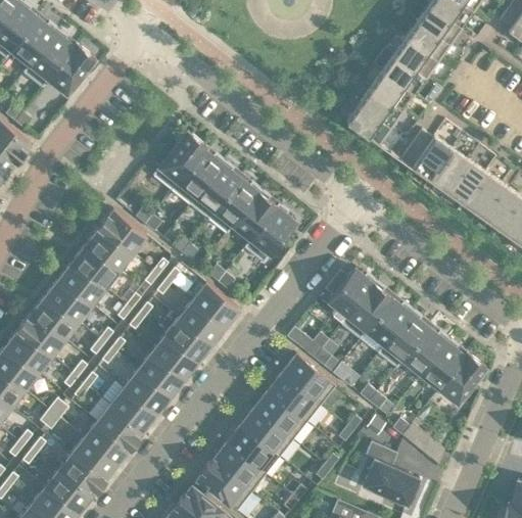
[(0,0),(0,29),(21,2),(18,0),(0,0)]
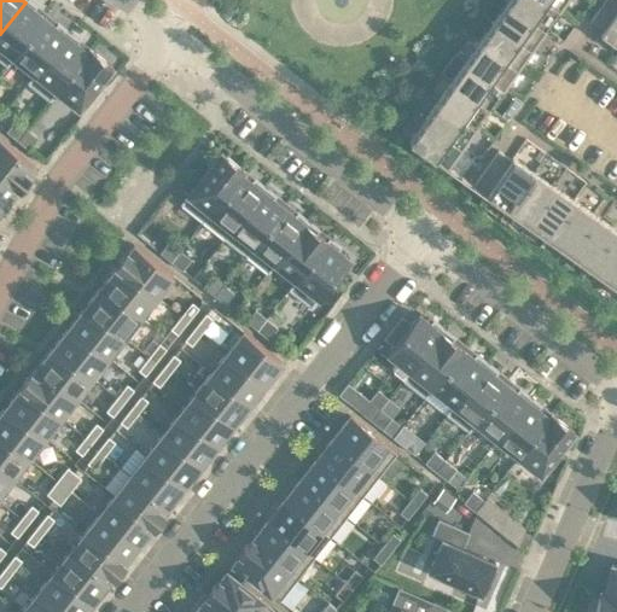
[(512,0),(508,7),(546,34),(560,13),(540,0),(512,0)]
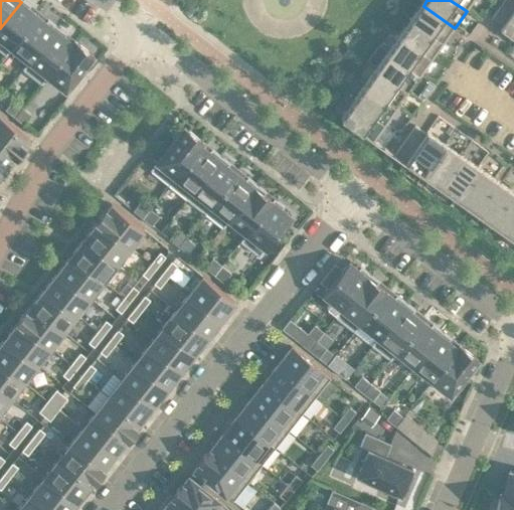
[(450,0),(467,11),(474,0),(450,0)]
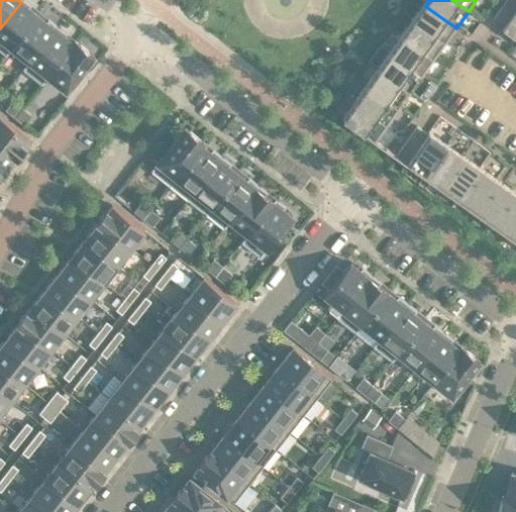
[(503,30),(515,12),(515,0),(508,0),(493,22),(503,30)]
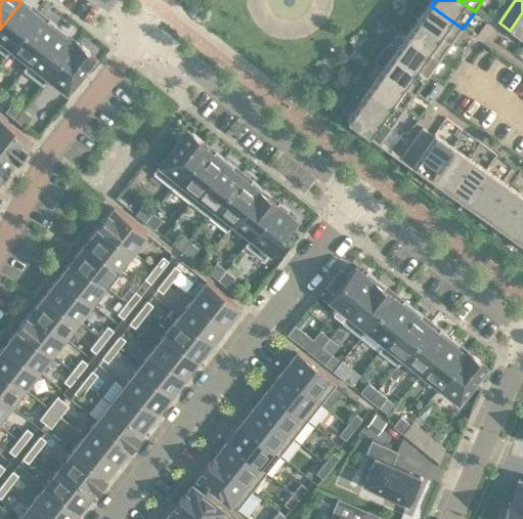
[(31,9),(22,2),(0,29),(0,55),(5,60),(38,19),(29,12),(31,9)]
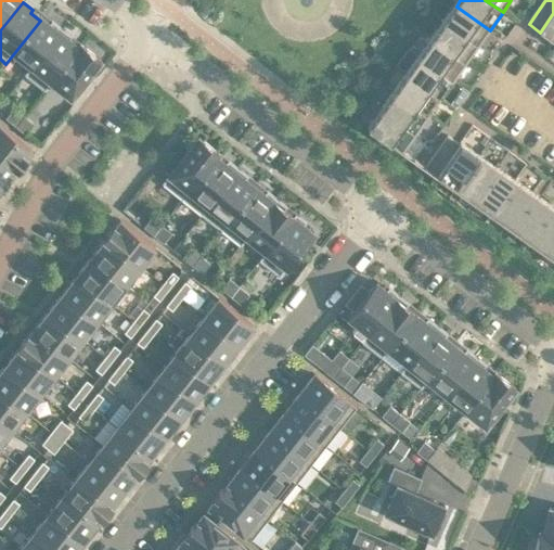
[(456,7),(443,24),(477,48),(490,30),(456,7)]
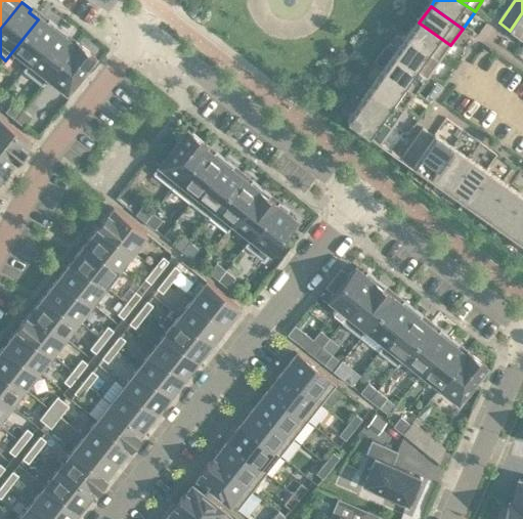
[(522,12),(510,31),(509,33),(522,42),(522,12)]
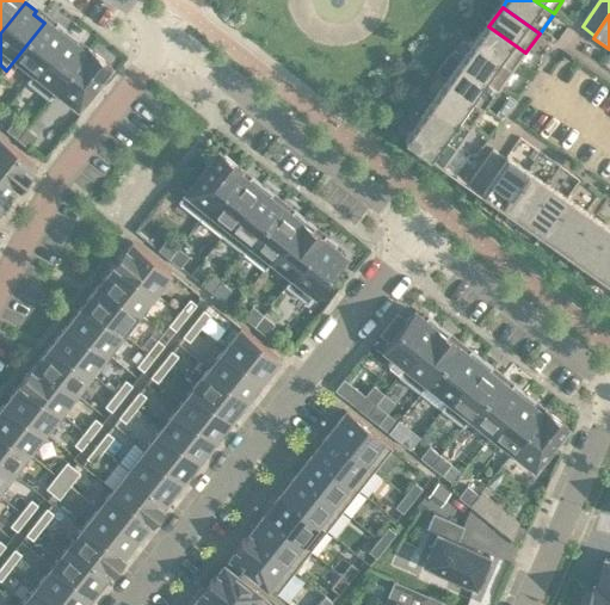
[(44,23),(6,71),(7,72),(14,62),(34,79),(26,87),(28,88),(68,36),(56,28),(54,31),(44,23)]
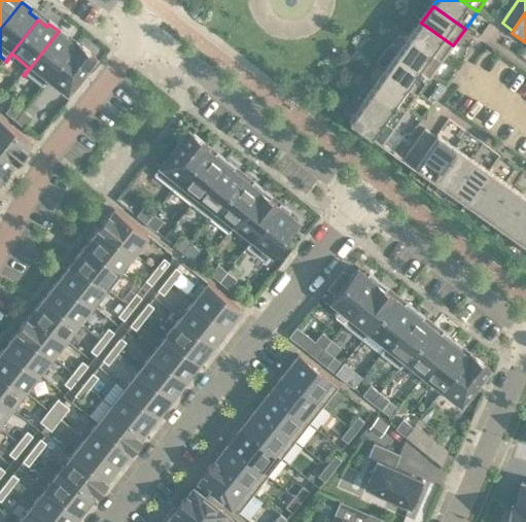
[(421,23),(409,39),(442,63),(453,45),(421,23)]
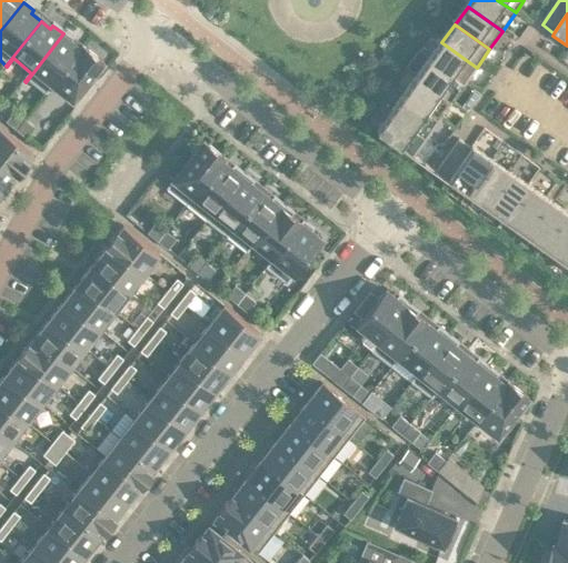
[(26,82),(46,97),(83,49),(82,49),(80,52),(71,44),(73,42),(63,33),(26,82)]
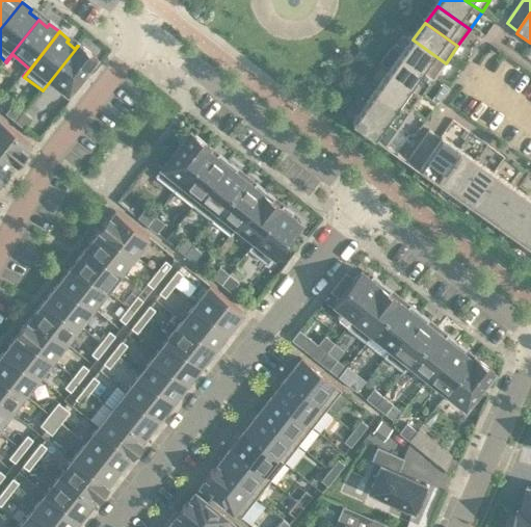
[(446,63),(413,40),(401,57),(433,80),(446,63)]
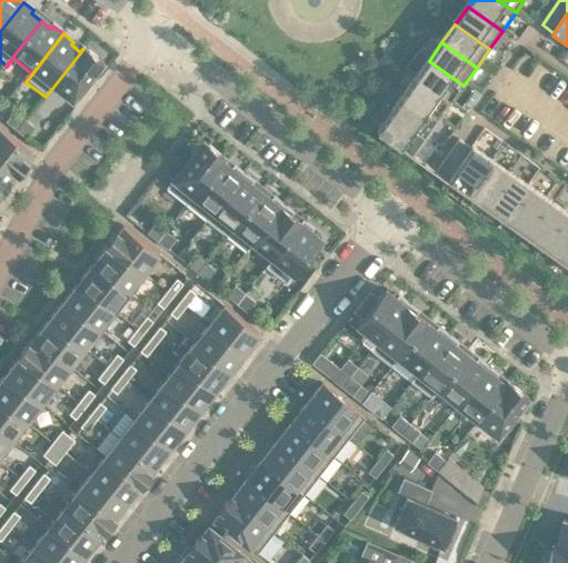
[(46,98),(52,89),(72,104),(103,66),(83,49),(46,97),(46,98)]
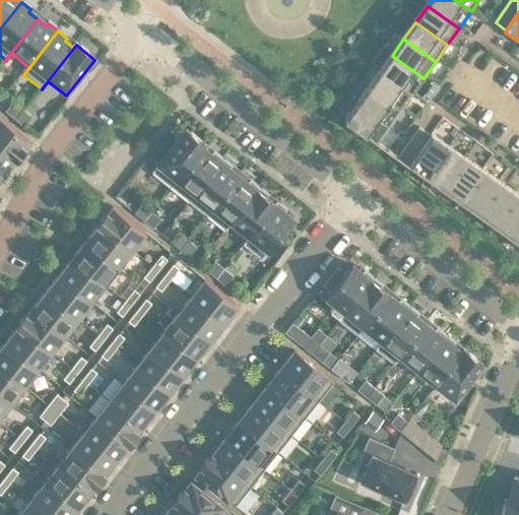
[(392,56),(380,72),(411,94),(424,78),(392,56)]
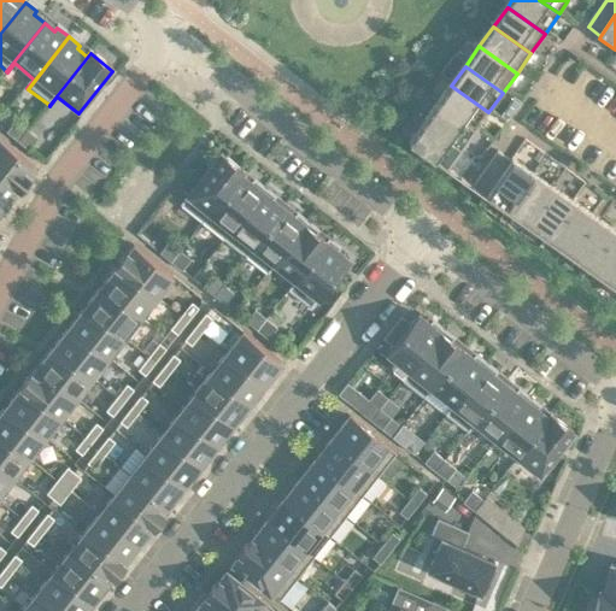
[(488,112),(451,86),(436,106),(475,133),(488,112)]
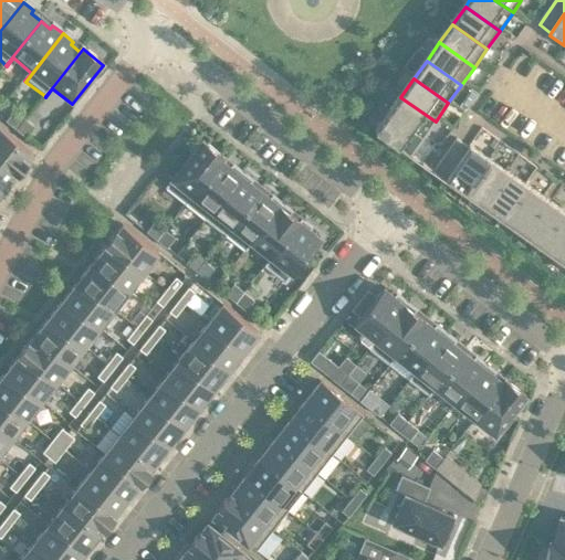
[(400,97),(388,115),(422,139),(436,122),(400,97)]
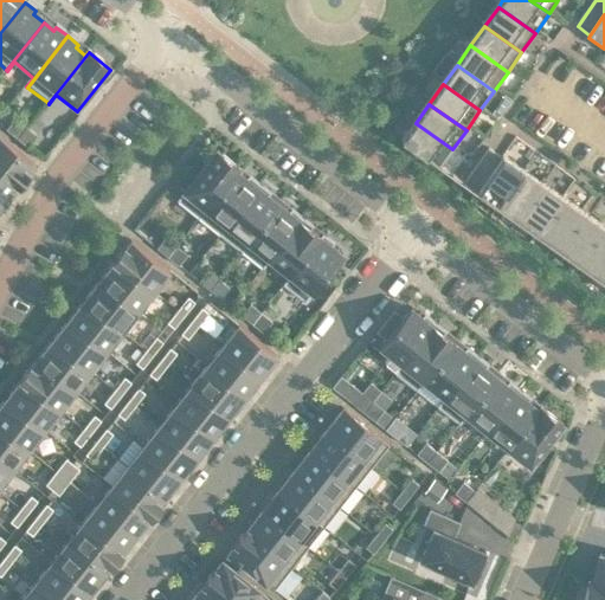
[(26,131),(15,123),(6,134),(18,142),(26,131)]
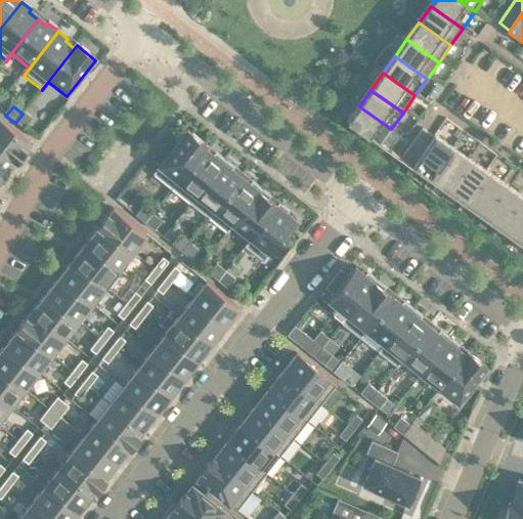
[(391,129),(359,106),(347,124),(379,146),(391,129)]
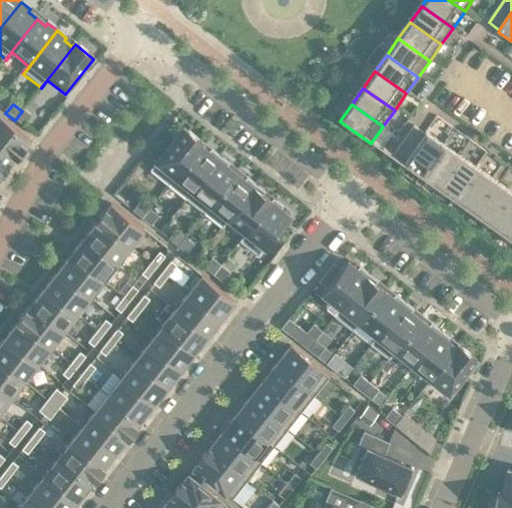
[(15,120),(24,128),(31,118),(22,111),(15,120)]
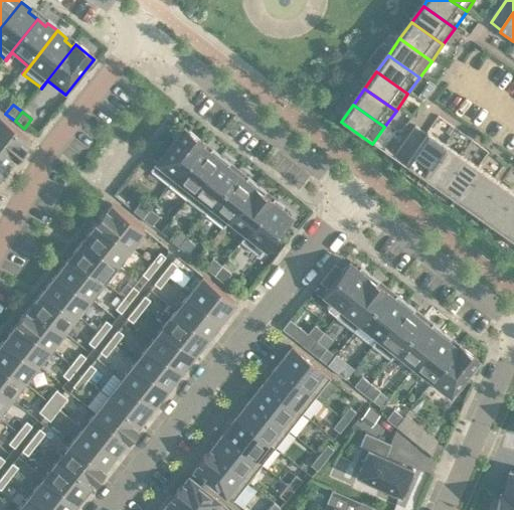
[(28,147),(28,146),(28,145),(29,144),(0,120),(0,148),(16,162),(25,150),(24,150),(27,146),(28,147)]
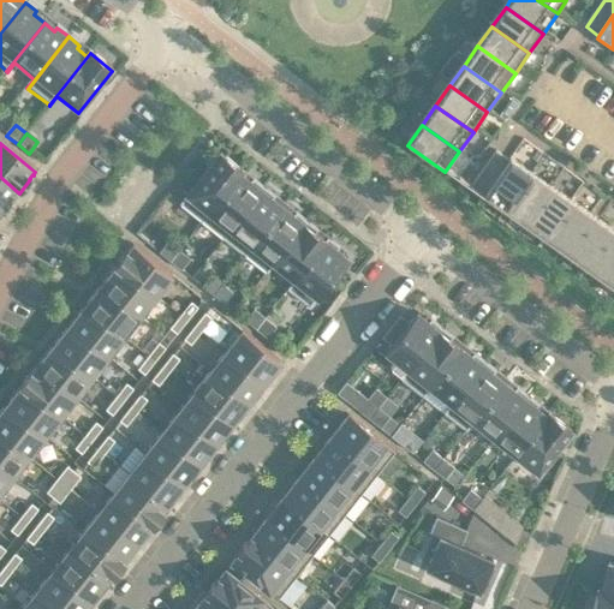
[(471,191),(504,214),(530,177),(510,162),(508,163),(495,155),(471,191)]
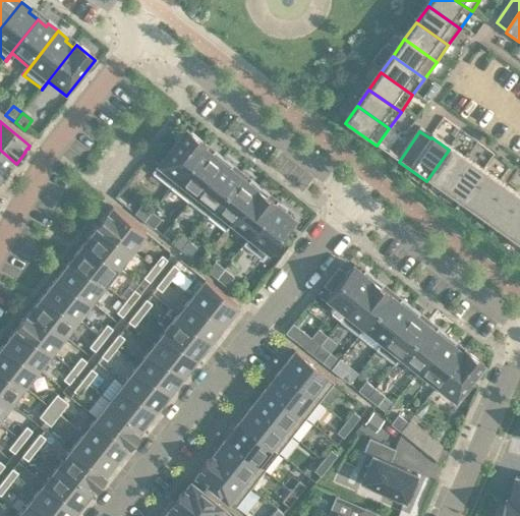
[(186,132),(152,176),(171,190),(206,148),(186,132)]
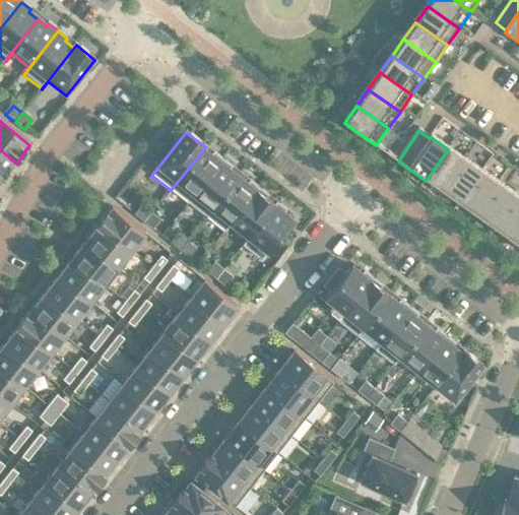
[(171,190),(189,205),(223,162),(213,154),(211,156),(203,150),(205,147),(171,190)]
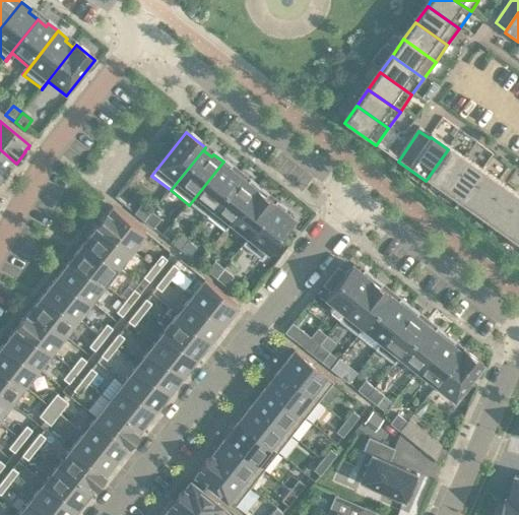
[(15,164),(16,164),(0,149),(0,176),(3,179),(4,178),(5,177),(4,177),(15,164)]
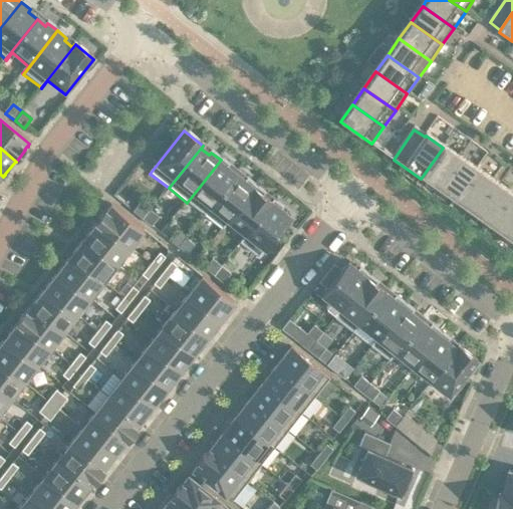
[(438,191),(460,159),(443,148),(421,179),(438,191)]
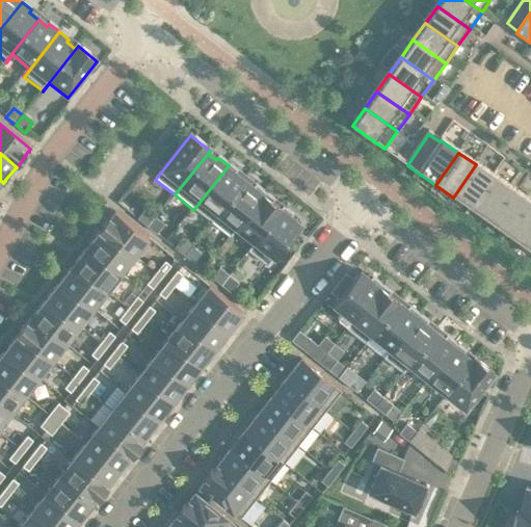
[(493,177),(476,164),(453,198),(470,209),(493,177)]
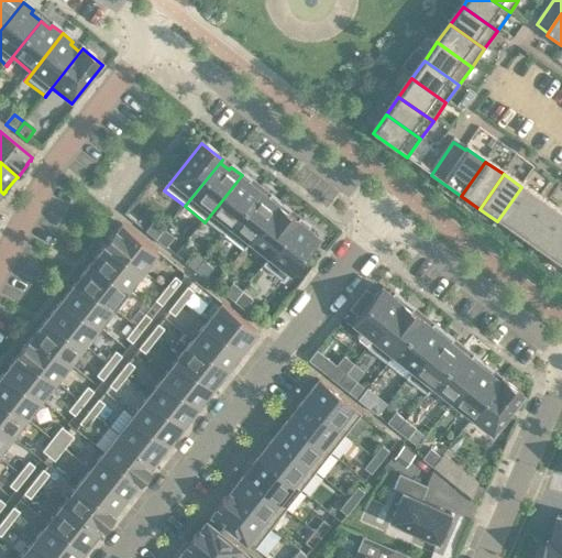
[(250,186),(252,183),(242,175),(205,222),(224,238),(259,194),(250,186)]
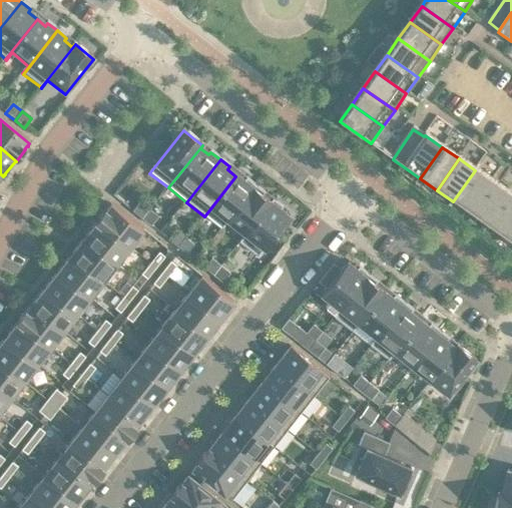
[(475,170),(453,201),(469,213),(492,182),(475,170)]
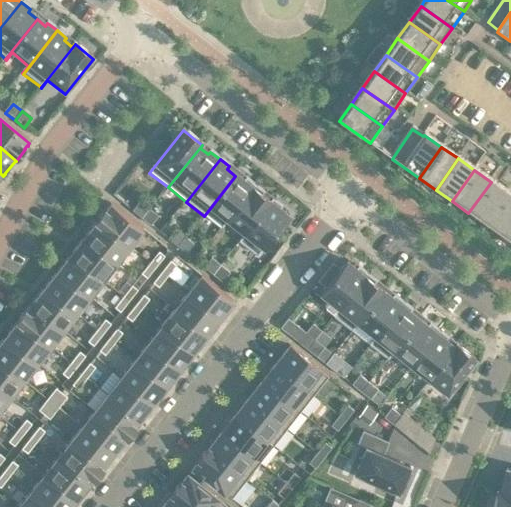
[(204,216),(222,230),(255,187),(246,180),(244,183),(235,176),(204,216)]
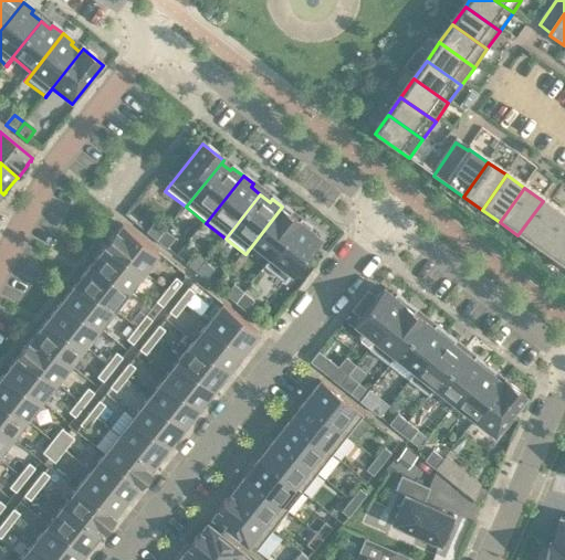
[(518,235),(536,249),(561,213),(543,201),(518,235)]
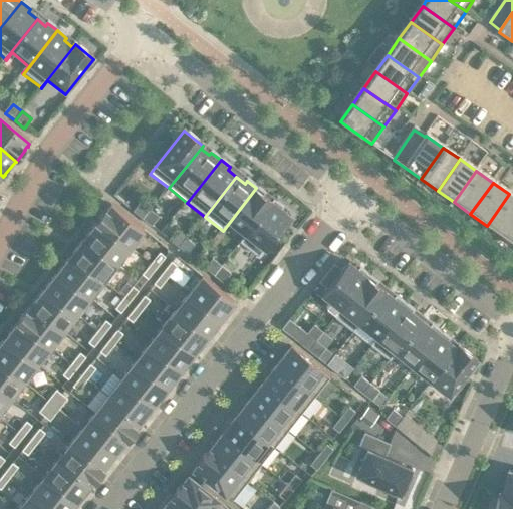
[(223,231),(229,224),(246,237),(240,245),(274,203),(273,202),(271,205),(263,198),(266,196),(256,188),(223,231)]
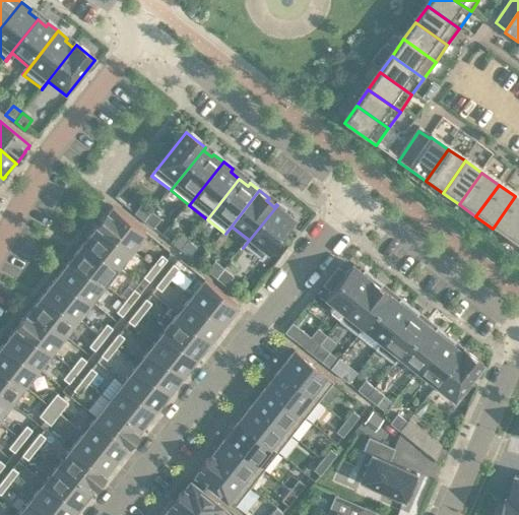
[(518,198),(515,196),(493,229),(509,240),(518,226),(518,198)]
